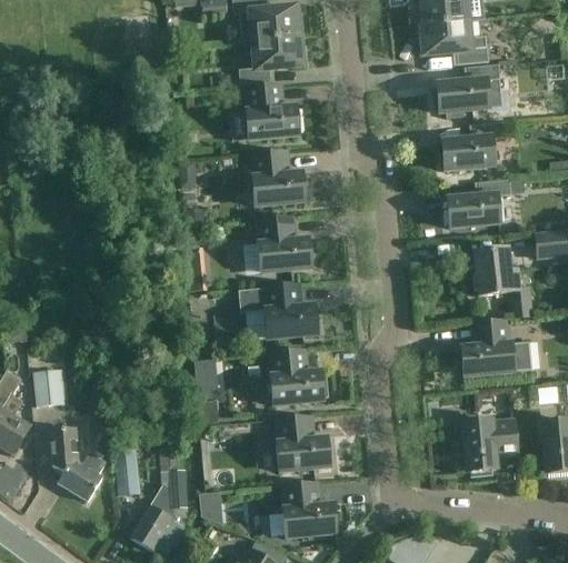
[(200,0),(201,14),(228,12),(226,0),(200,0)]
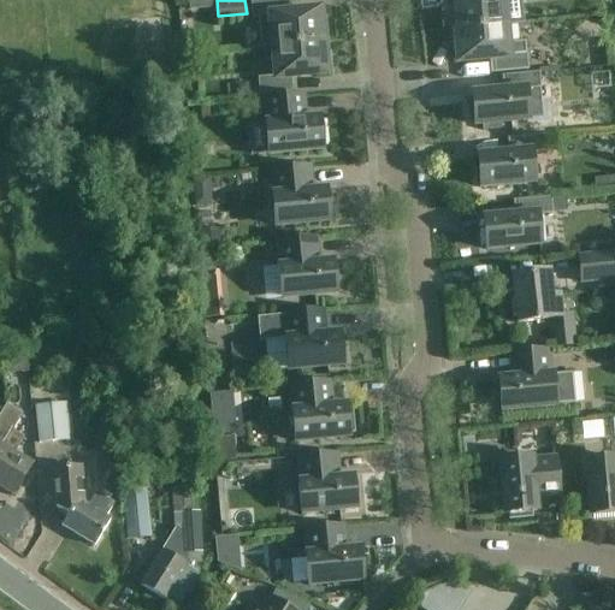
[(271,12),(275,42),(329,37),(326,15),(321,15),(320,6),(285,10),(284,0),(252,0),(253,13),(271,12)]
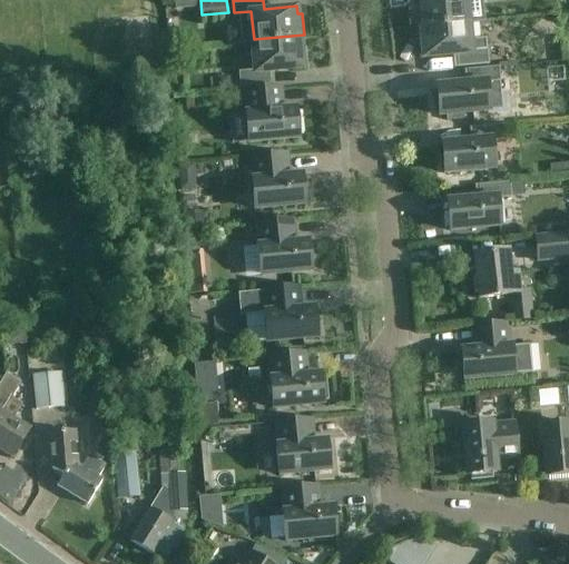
[(415,3),(418,23),(468,19),(466,0),(421,0),(421,2),(415,3)]
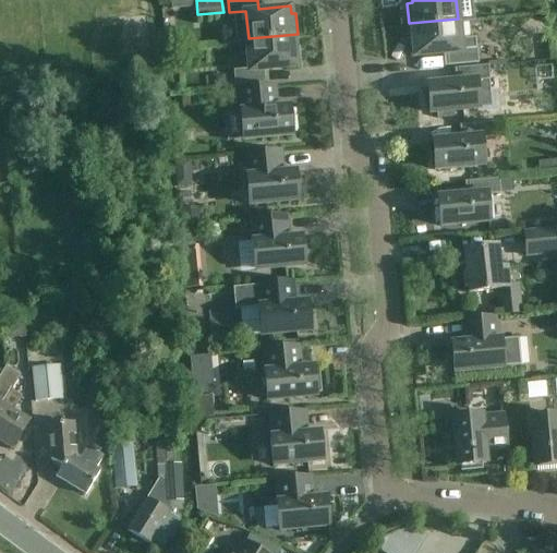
[(458,19),(409,23),(411,44),(415,44),(416,51),(447,48),(448,61),(479,59),(476,34),(459,35),(458,19)]
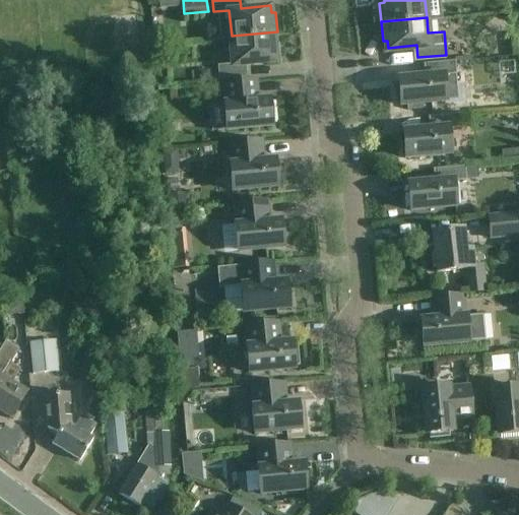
[(278,50),(277,31),(232,36),(234,61),(218,62),(219,75),(247,73),(246,60),(275,58),(274,51),(278,50)]
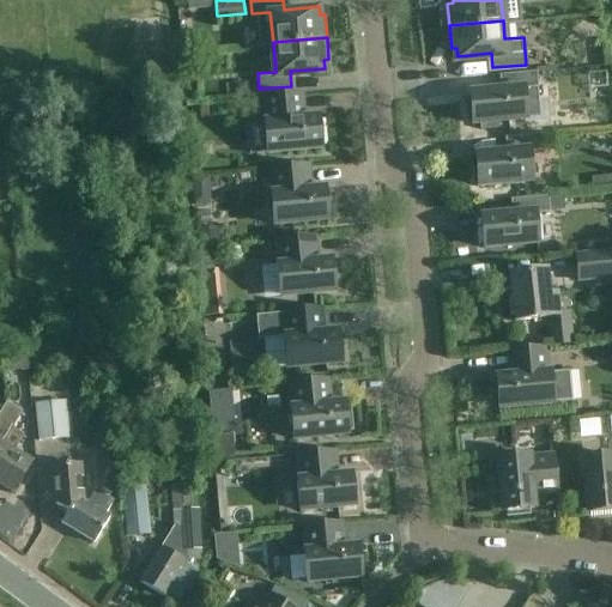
[(538,68),(528,68),(504,71),(506,86),(471,89),(473,120),(527,115),(526,99),(540,98),(538,68)]
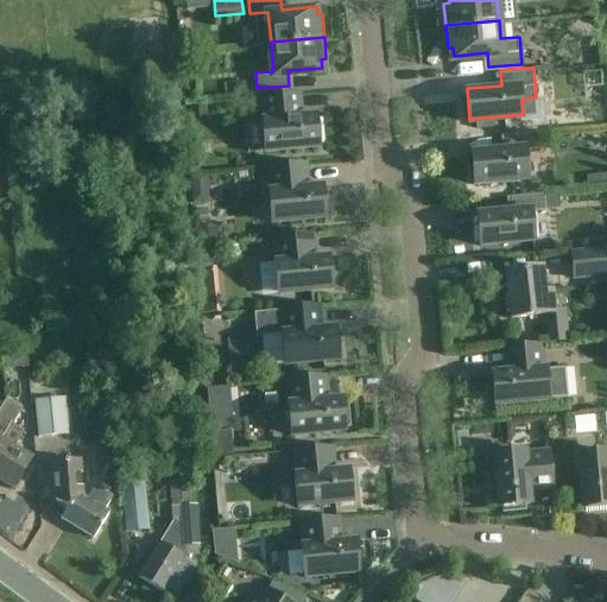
[(232,78),(233,93),(247,90),(246,77),(232,78)]
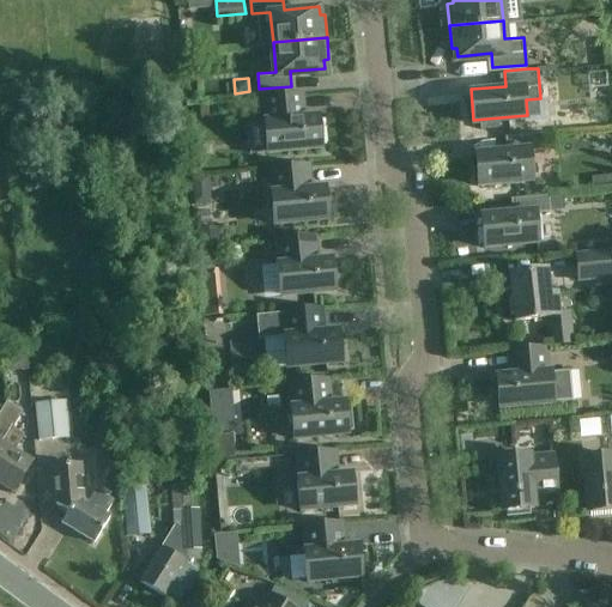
[(266,117),(268,149),(322,144),(320,113),(306,114),(303,90),(266,93),(268,117),(266,117)]
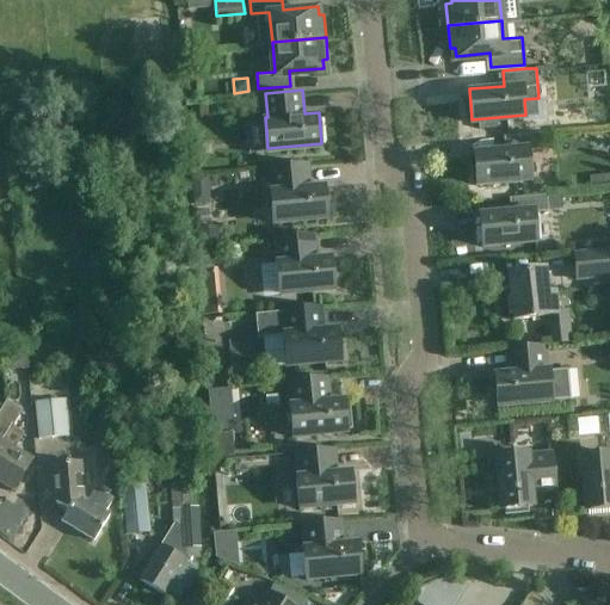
[(541,129),(533,130),(509,133),(510,147),(475,150),(478,181),(531,177),(529,147),(543,146),(541,129)]
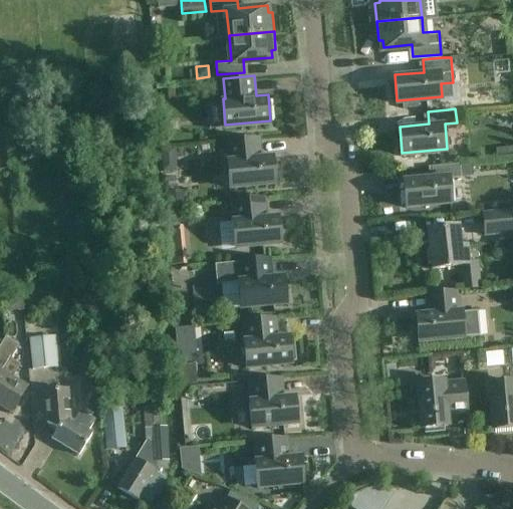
[(239,137),(228,139),(230,158),(228,159),(230,185),(275,181),(273,155),(261,156),(259,135),(239,137)]
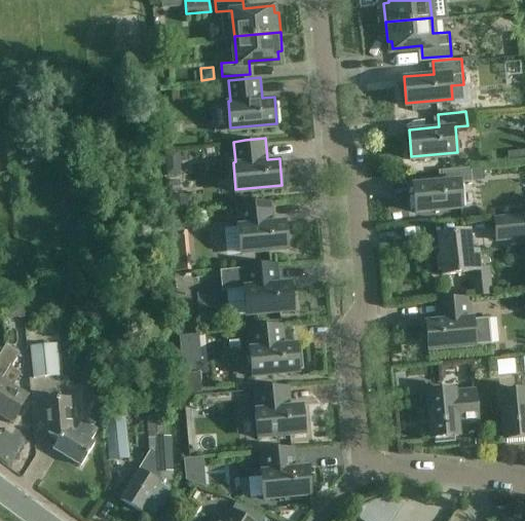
[(524,146),(508,149),(509,160),(524,157),(524,146)]
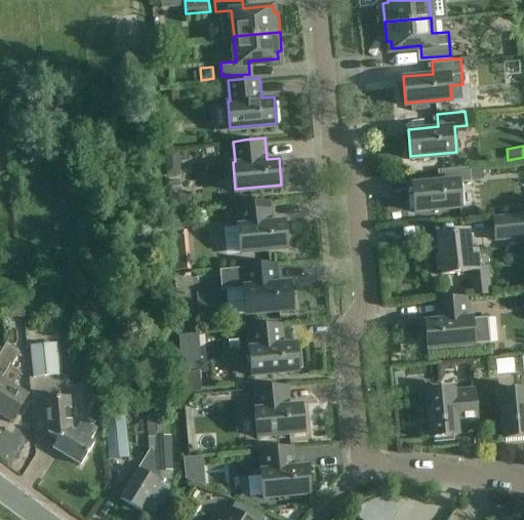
[(180,151),(166,153),(168,168),(183,166),(180,151)]
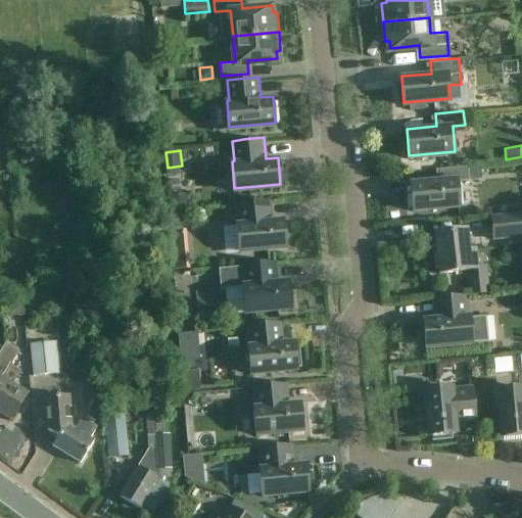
[(468,163),(461,165),(440,167),(441,179),(411,182),(414,208),(460,204),(458,179),(469,178),(468,163)]
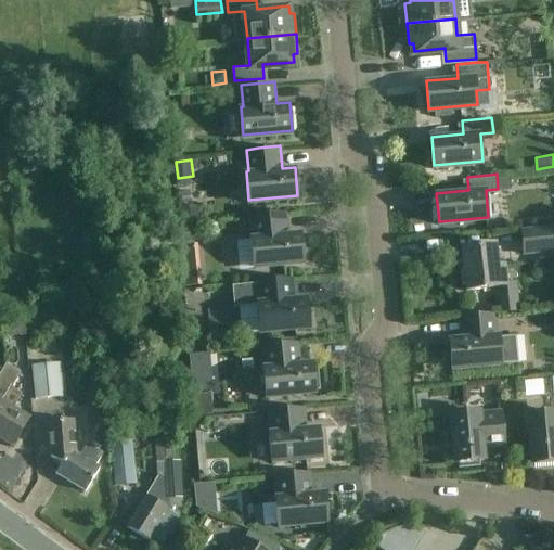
[(285,210),(253,214),(255,235),(252,235),(255,265),(304,260),(301,232),(287,233),(285,210)]
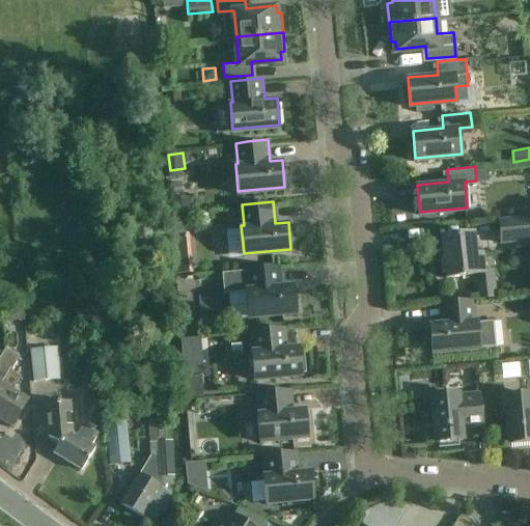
[(529,212),(497,216),(499,241),(529,238),(529,212)]
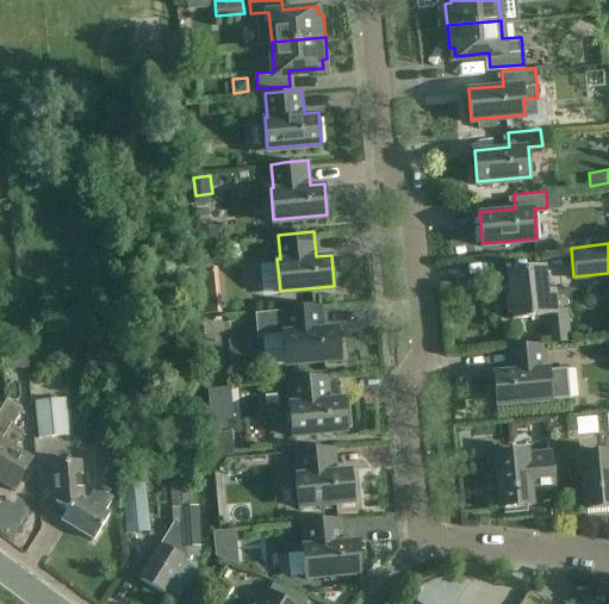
[(217,265),(198,266),(199,274),(198,274),(199,280),(199,292),(200,292),(203,311),(222,310),(217,265)]
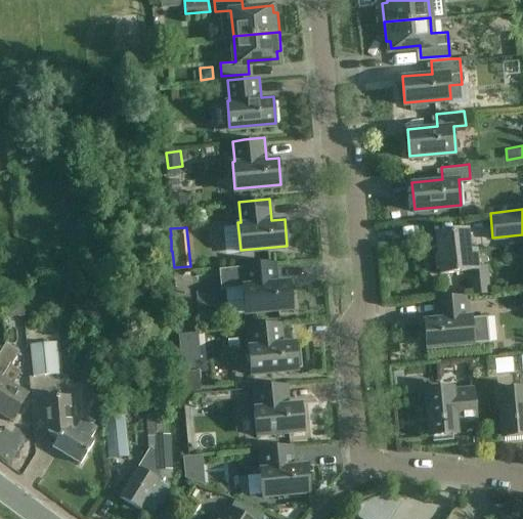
[(472,267),(474,292),(488,290),(486,265),(478,265),(476,248),(470,249),(467,228),(436,231),(440,271),(472,267)]
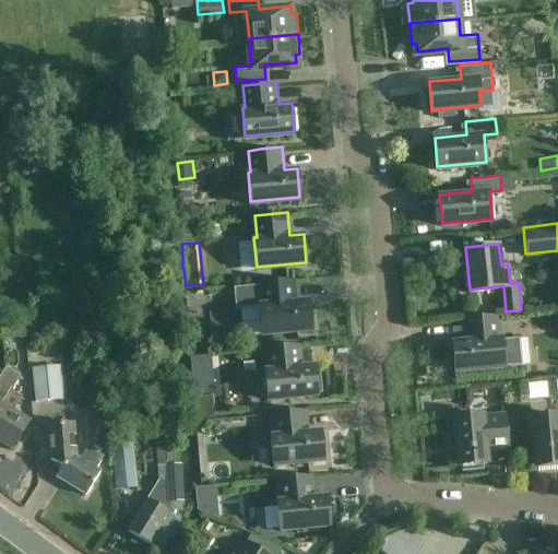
[(260,304),(260,305),(262,331),(311,327),(309,299),(296,301),(294,278),(260,281),(260,282),(235,285),(236,306),(260,304)]
